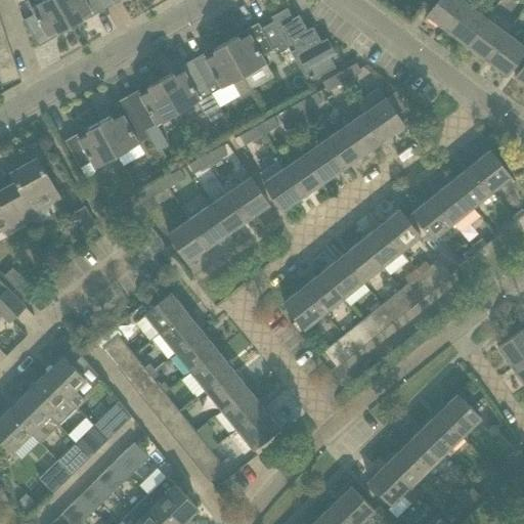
[(27,0),(35,13),(24,19),(39,46),(54,37),(51,32),(56,29),(58,33),(71,26),(55,0),(27,0)]
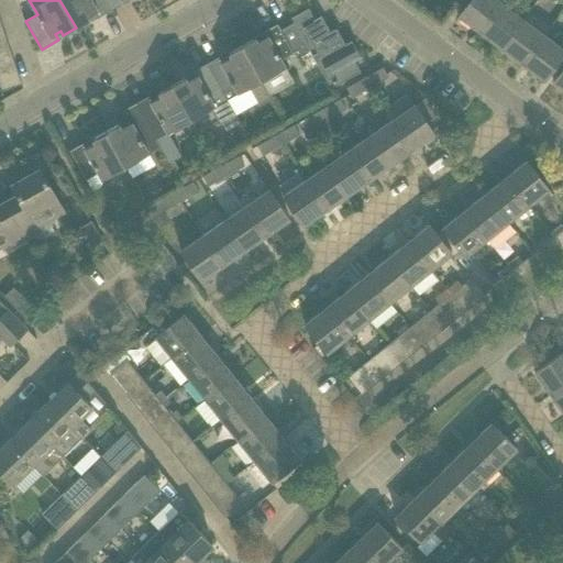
[(106,0),(59,0),(76,28),(89,21),(87,17),(92,13),(96,19),(112,10),(106,0)]
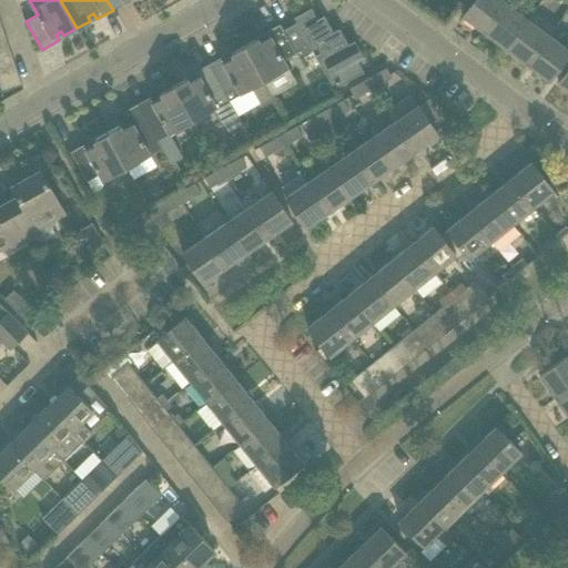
[(107,0),(113,10),(130,0),(129,0),(107,0)]
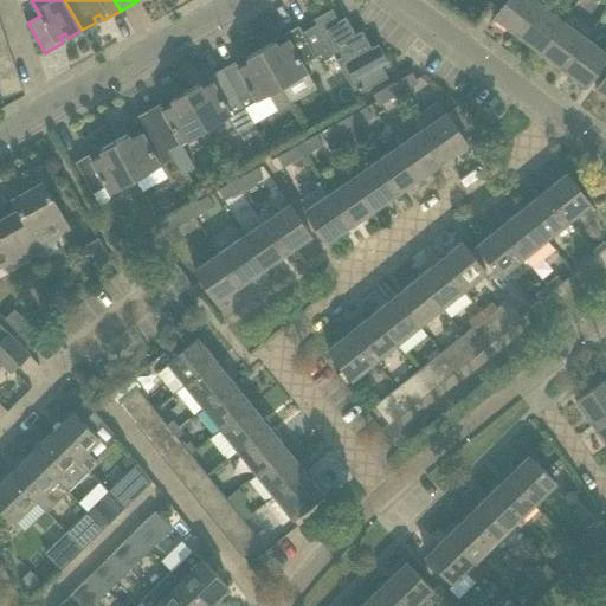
[(516,34),(540,4),(535,0),(505,0),(494,18),(516,34)]
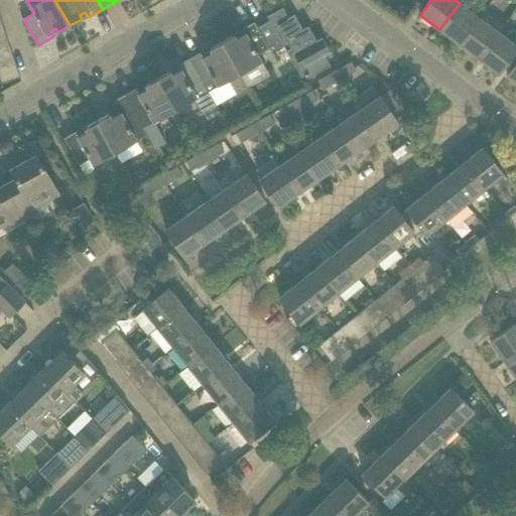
[(460,44),(480,18),(460,3),(439,29),(460,44)]
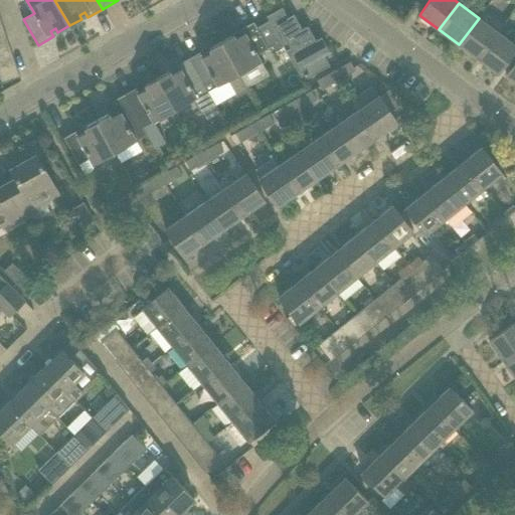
[(269,20),(281,42),(303,81),(329,65),(324,56),(330,52),(321,37),(315,41),(308,26),(302,29),(293,14),(288,18),(282,8),(267,16),(269,20)]
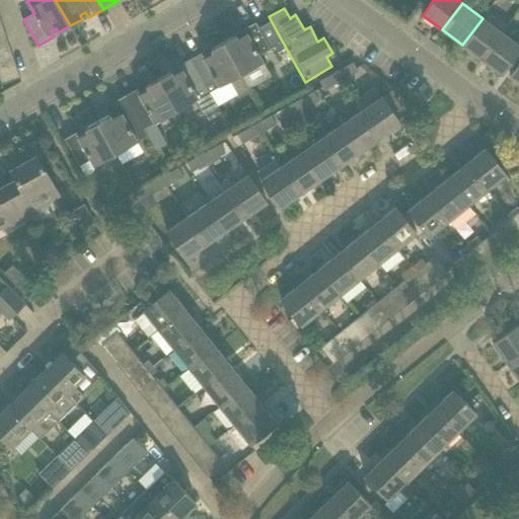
[(482,60),(502,32),(483,18),(462,45),(482,60)]
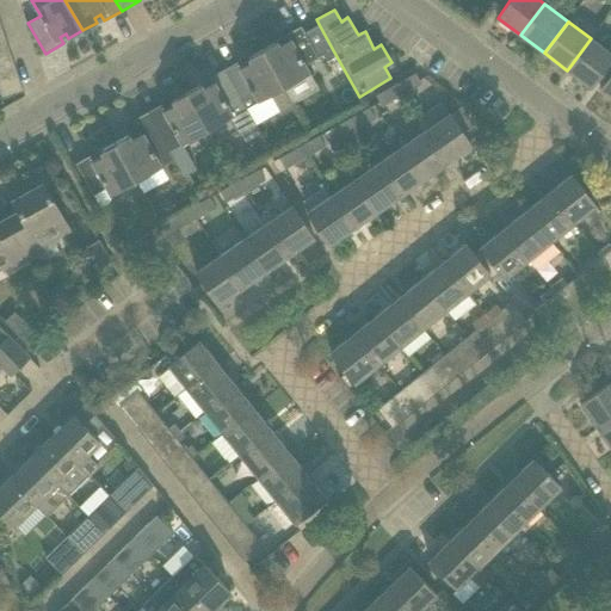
[(306,65),(333,50),(319,24),(303,32),(300,26),(282,37),(285,43),(279,47),(277,42),(263,49),(284,87),(310,73),(306,65)]
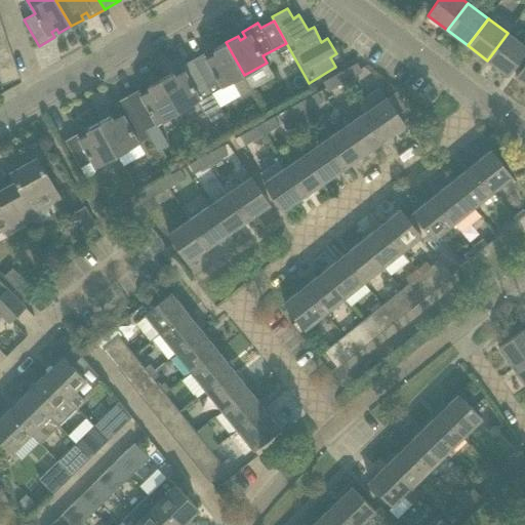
[(524,50),(524,46),(508,33),(487,61),(507,75),(524,50)]
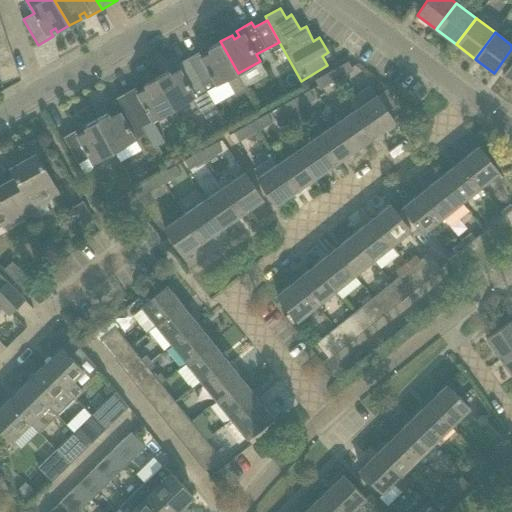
[(202,50),(187,58),(202,85),(206,91),(217,85),(226,80),(235,95),(246,88),(245,87),(238,73),(220,41),(208,48),(210,52),(205,55),(202,50)]
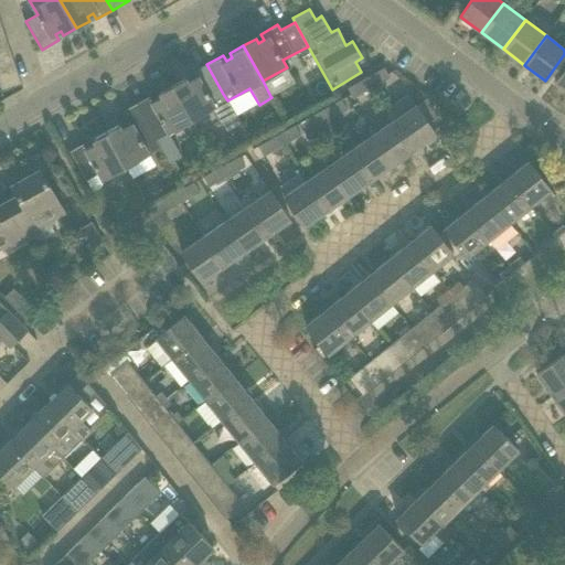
[(0,63),(13,60),(9,46),(0,49),(0,63)]
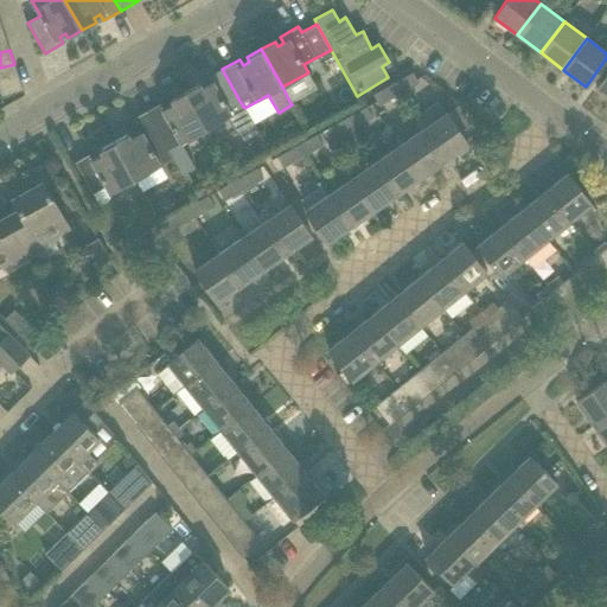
[(0,83),(19,77),(14,64),(0,68),(0,83)]
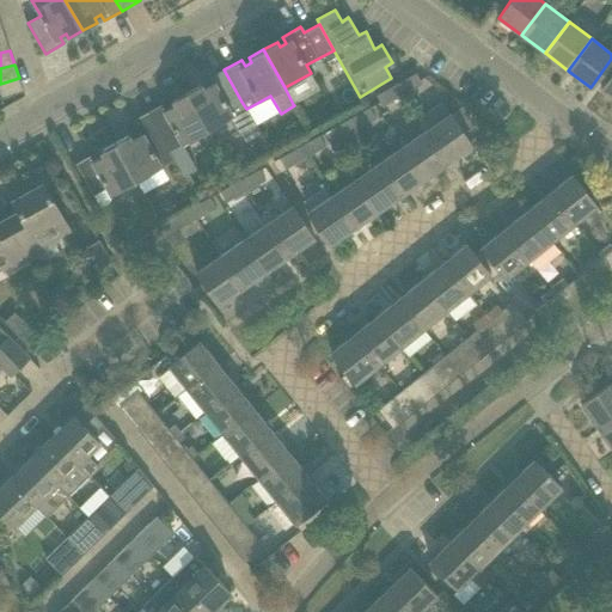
[(256,126),(242,102),(224,69),(206,80),(209,86),(203,90),(201,85),(187,92),(208,130),(227,120),(240,135),(256,126)]
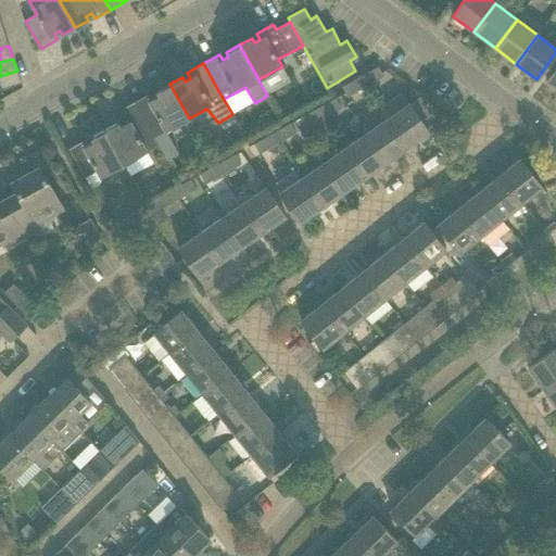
[(383,77),(377,67),(359,77),(366,88),(383,77)]
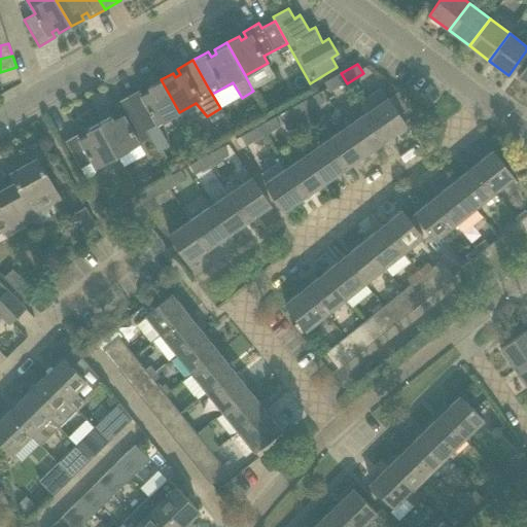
[(526,83),(526,64),(518,77),(526,83)]
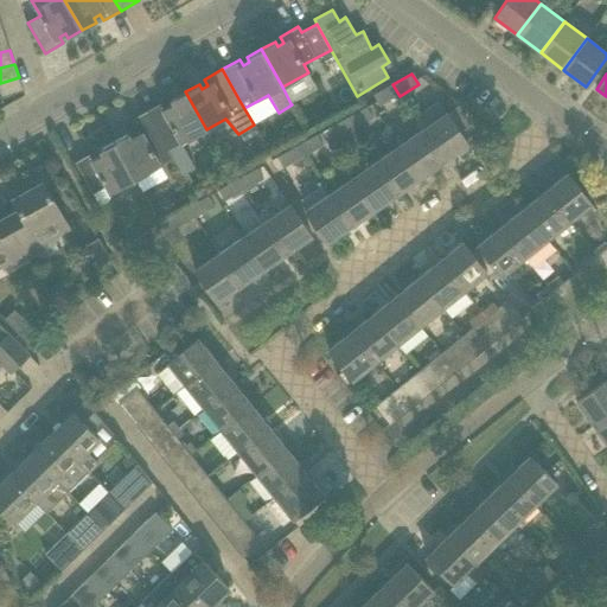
[(400,96),(393,84),(375,95),(381,106),(400,96)]
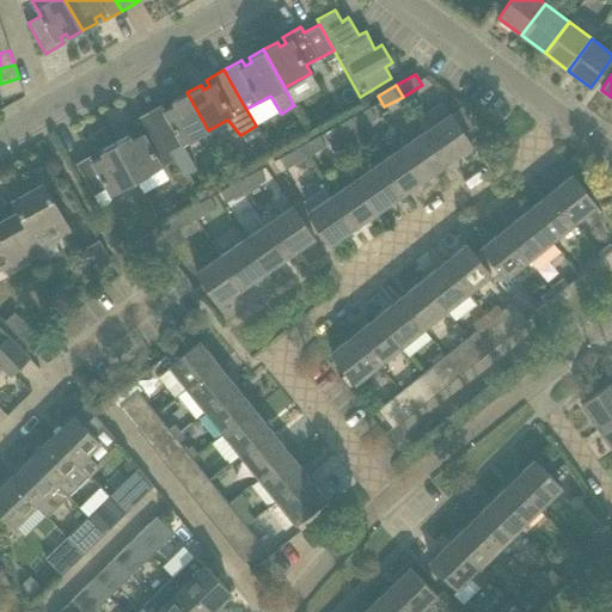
[(208,130),(187,92),(172,101),(175,105),(169,109),(165,102),(147,112),(165,144),(171,152),(183,145),(208,130)]
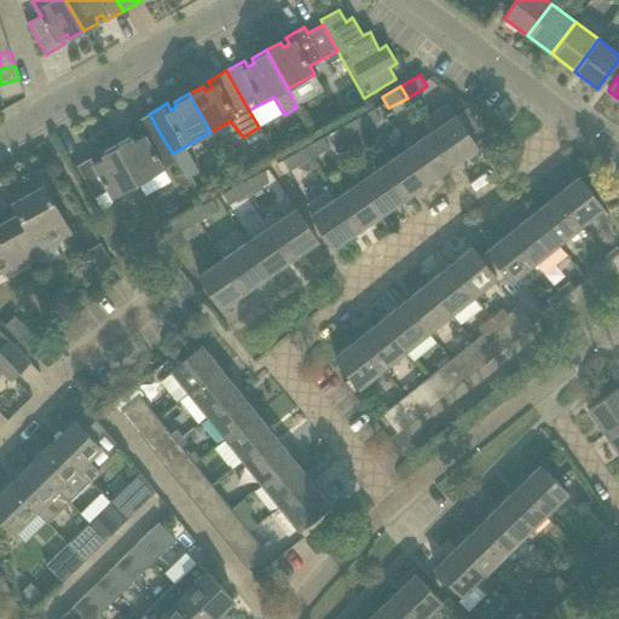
[(374,110),(354,121),(360,132),(380,121),(374,110)]
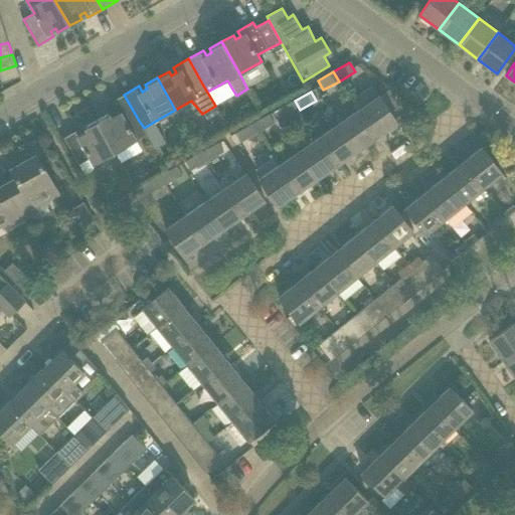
[(139,121),(124,95),(109,103),(116,116),(111,118),(109,114),(97,121),(115,153),(137,141),(147,135),(144,128),(139,121)]
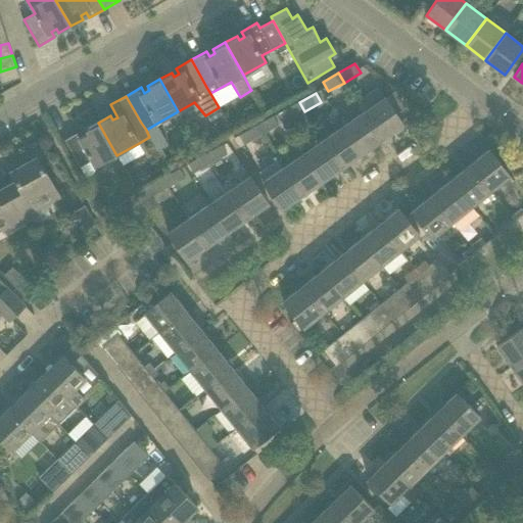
[(403,125),(384,97),(364,111),(383,139),(403,125)]
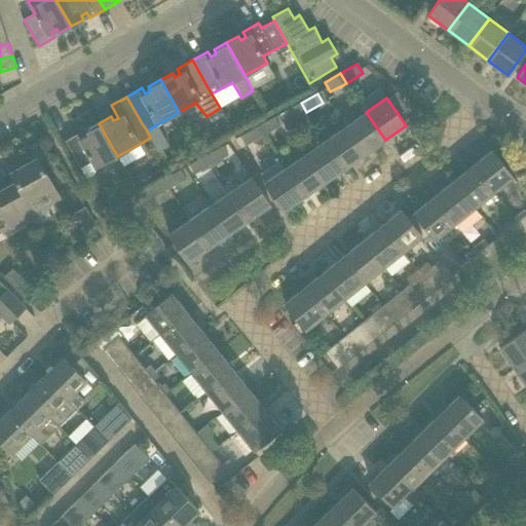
[(285,124),(306,112),(301,103),(278,115),(285,124)]
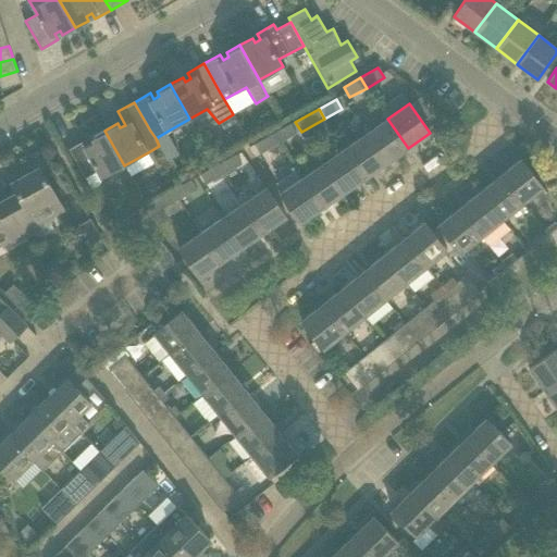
[(408,148),(387,119),(367,134),(387,163),(408,148)]
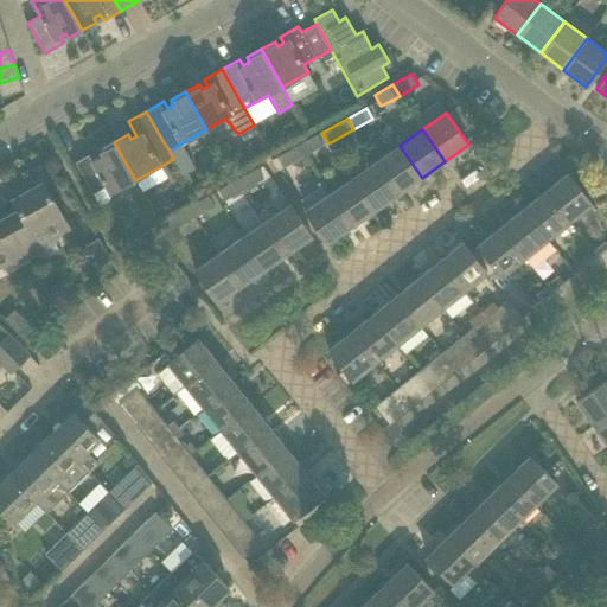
[(323,146),(317,135),(296,147),(302,157),(323,146)]
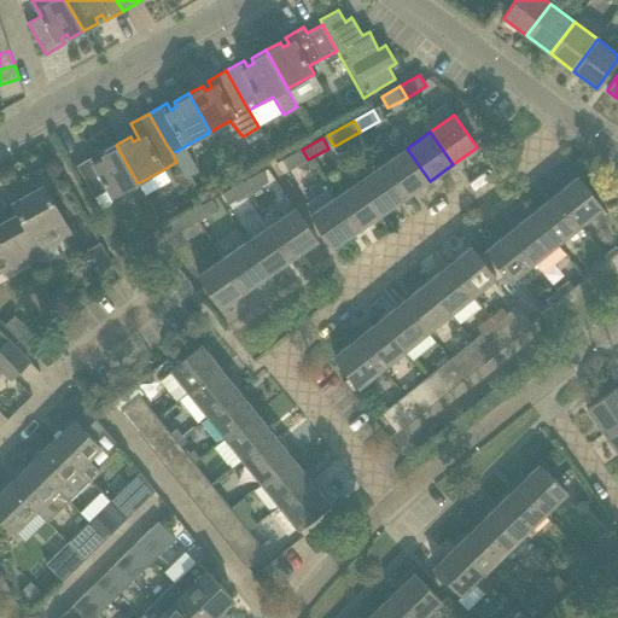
[(138,184),(116,145),(101,153),(104,158),(98,162),(94,155),(76,165),(101,210),(110,204),(112,198),(138,184)]
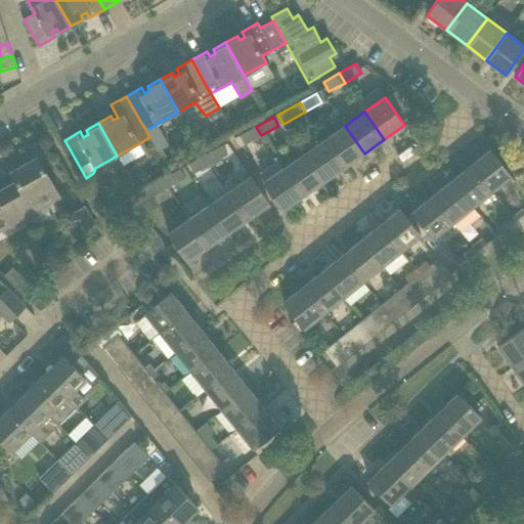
[(364,154),(345,126),(324,139),(344,168),(364,154)]
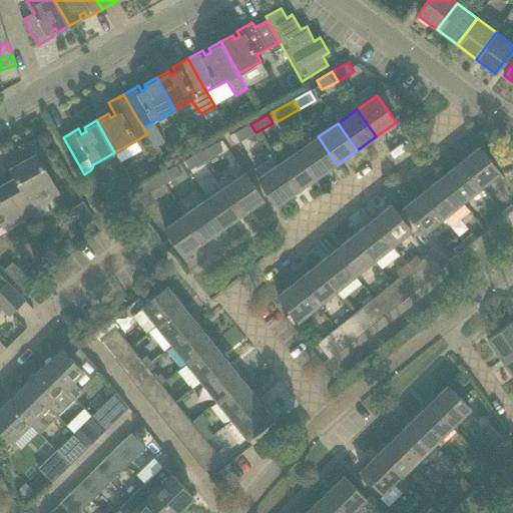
[(255,132),(250,124),(235,132),(240,141),(255,132)]
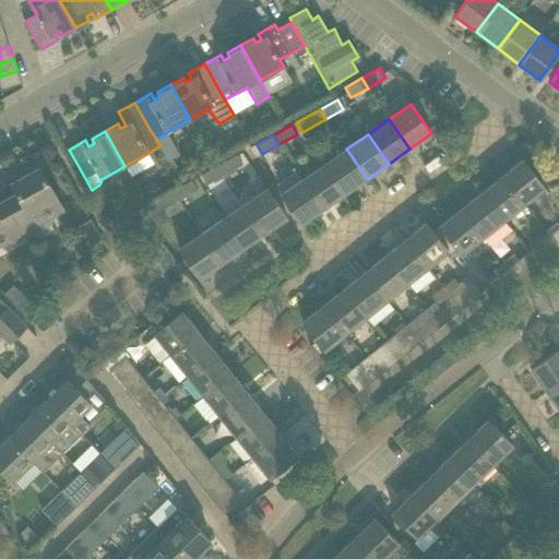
[(174,144),(162,150),(168,162),(180,155),(174,144)]
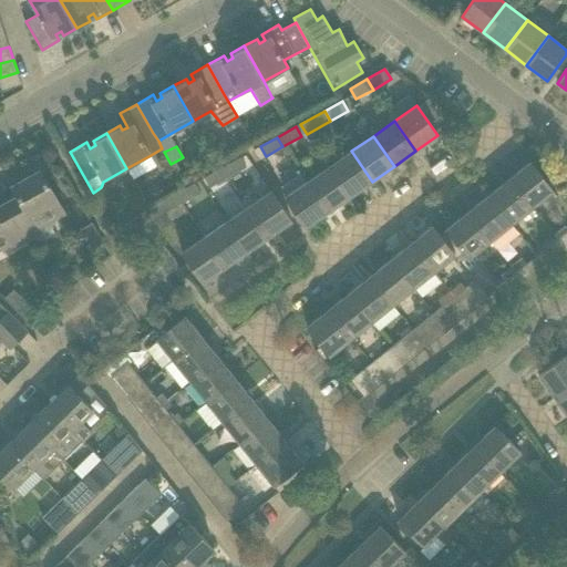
[(372,182),(351,151),(338,161),(332,152),(323,158),(329,166),(350,196),(372,182)]
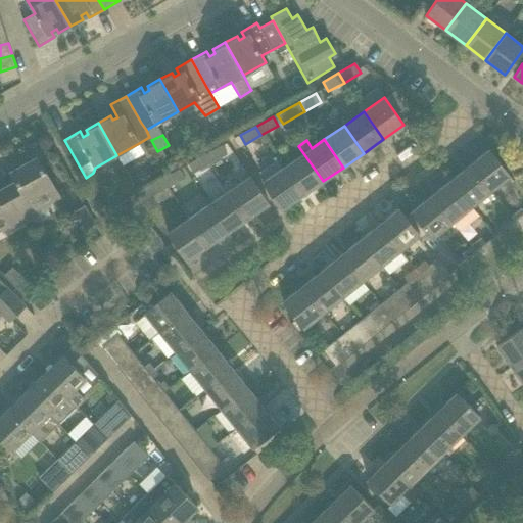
[(227,154),(222,145),(205,154),(210,163),(227,154)]
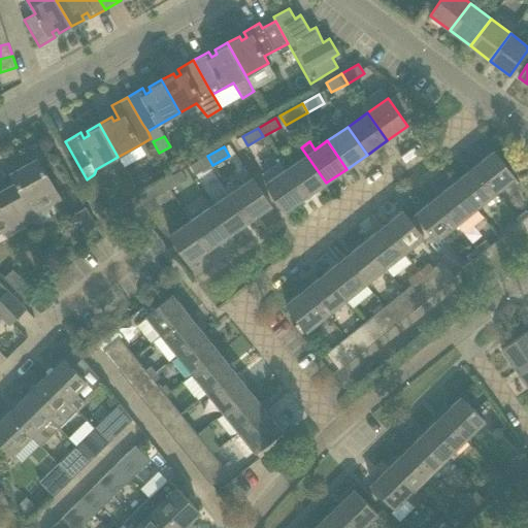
[(493,151),(473,167),(495,194),(515,177),(493,151)]
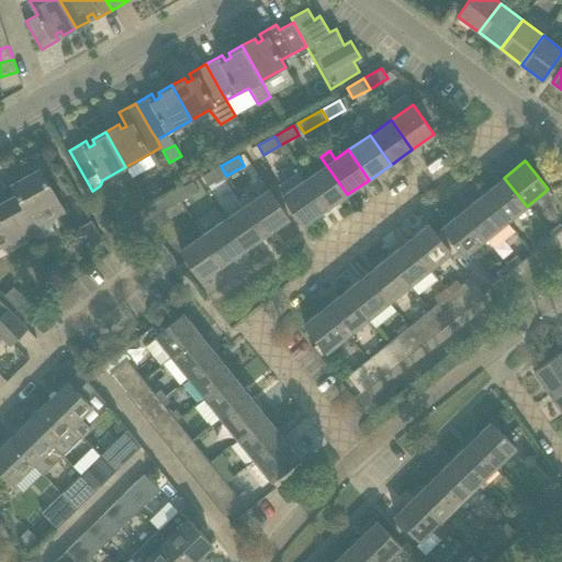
[(347,194),(326,165),(304,180),(325,210),(347,194)]
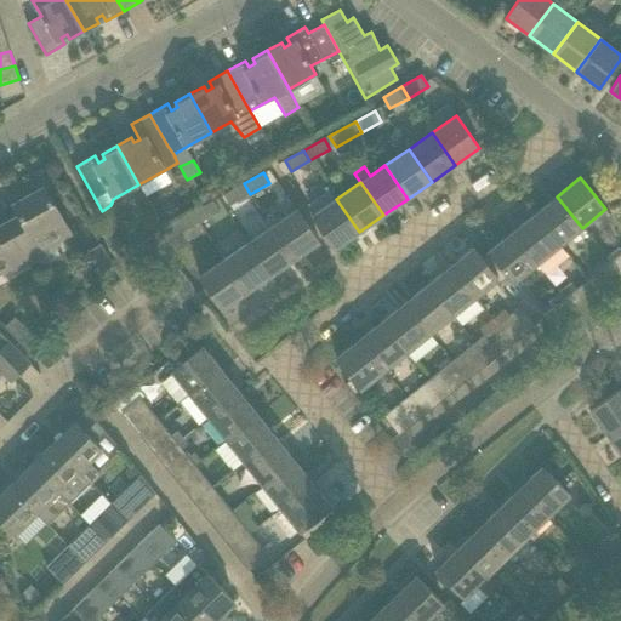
[(229,205),(250,194),(244,183),(223,194),(229,205)]
